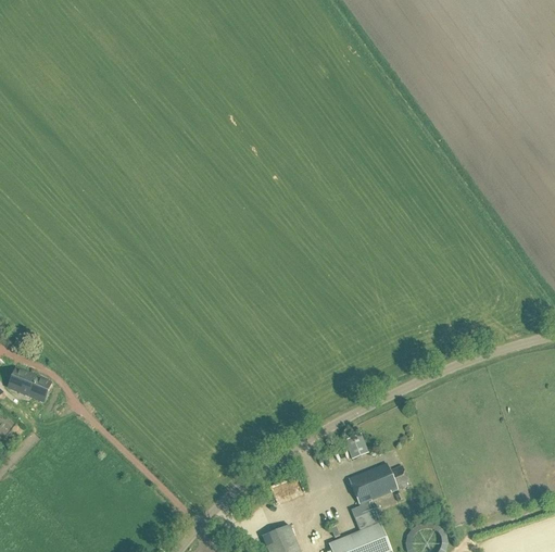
[(42,400),(50,380),(15,366),(7,386),(42,400)]
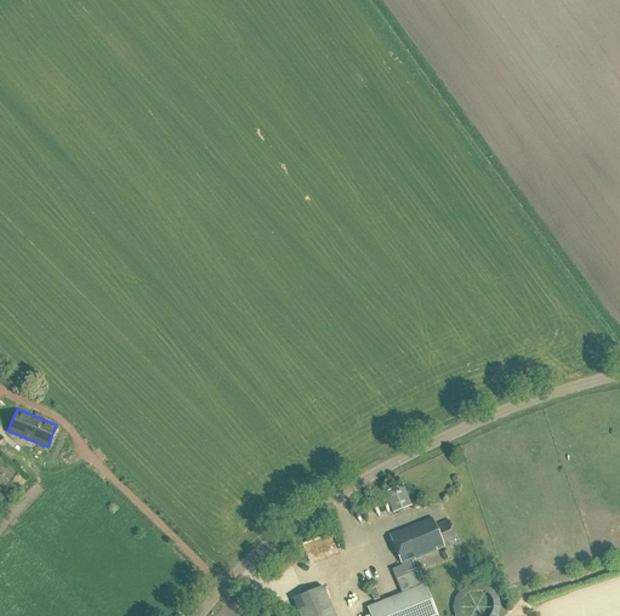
[(11,434),(7,443),(50,456),(52,449),(11,434)]
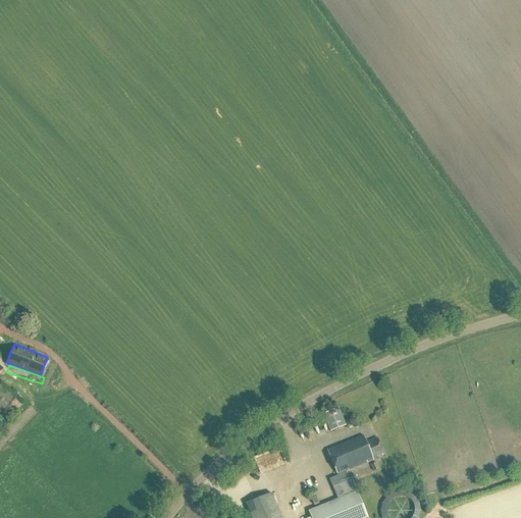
[(322,411),(329,428),(345,422),(339,405),(322,411)]
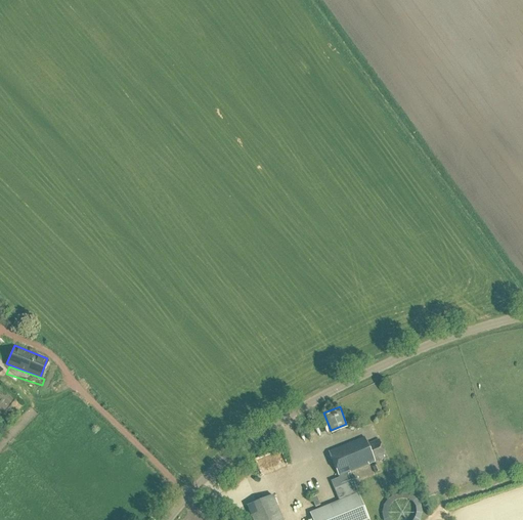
[(366,441),(363,435),(363,433),(328,448),(346,494),(357,489),(349,469),(353,467),(353,468),(383,456),(382,453),(385,452),(378,436),(366,441)]
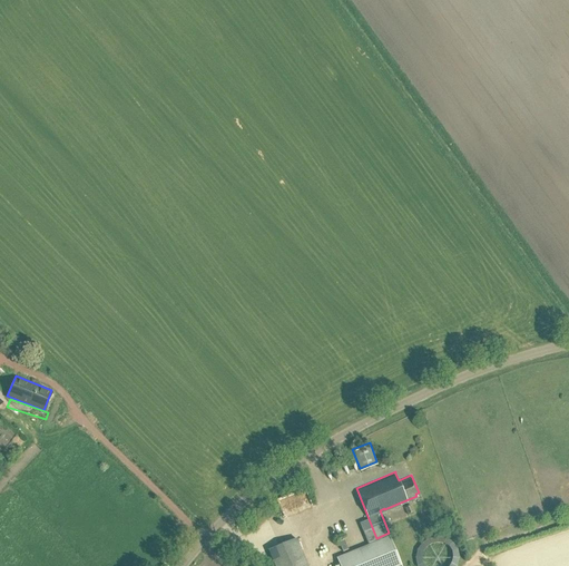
[(288,515),(303,504),(298,498),(284,509),(288,515)]
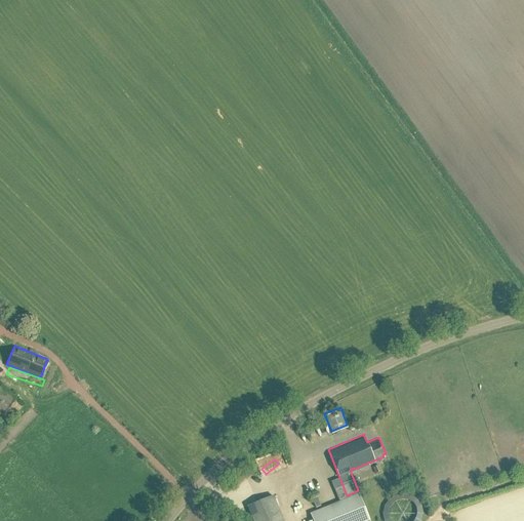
[(378,463),(372,465),(374,472),(380,469),(378,463)]
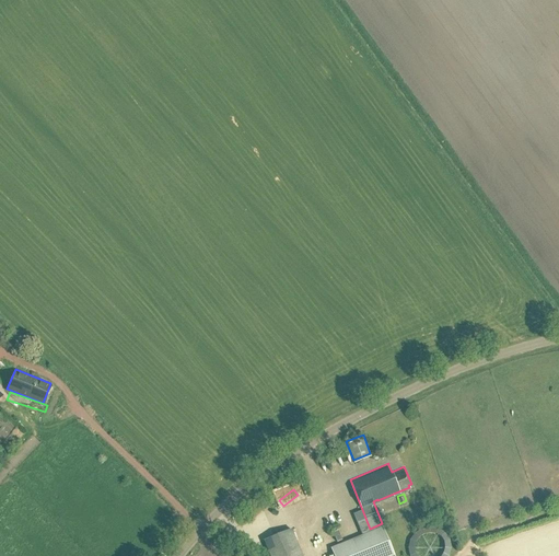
[(394,555),(382,524),(329,545),(334,555),(394,555)]
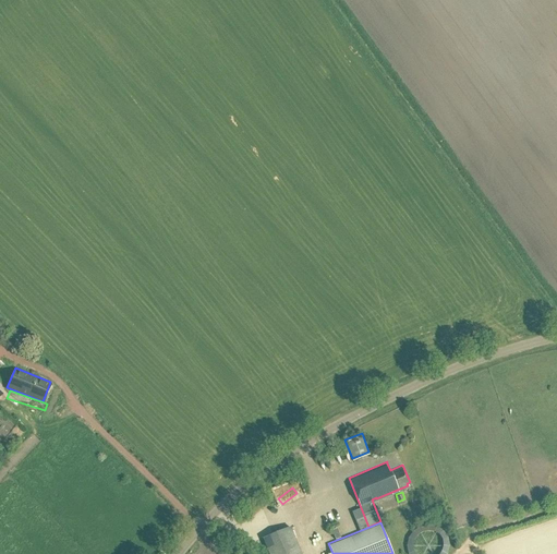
[(263,536),(269,553),(301,553),(290,525),(263,536)]
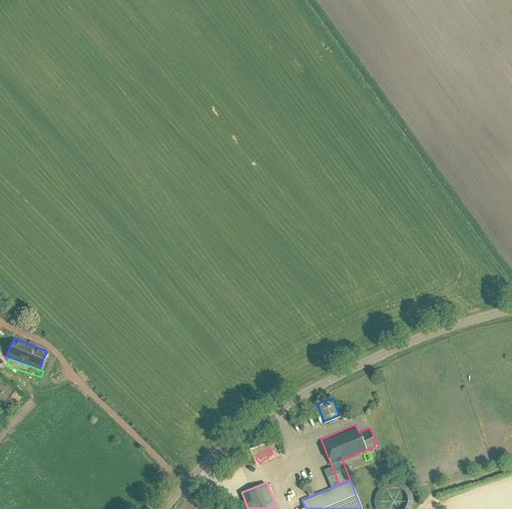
[(308,494),(313,492),(309,483),(304,485),(308,494)]
